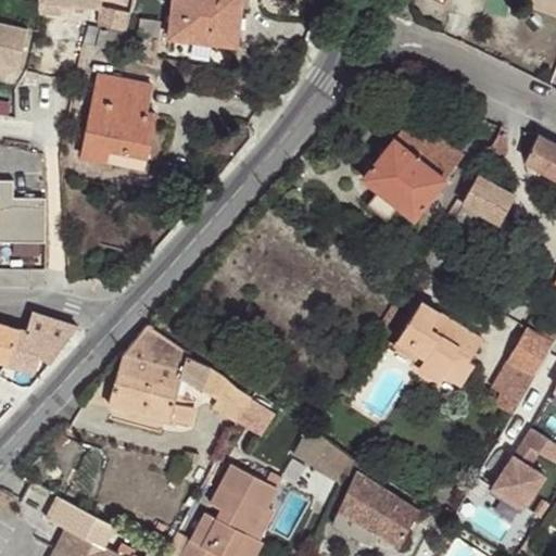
[(101,0),(38,0),(38,2),(97,15),(99,16),(101,0)]
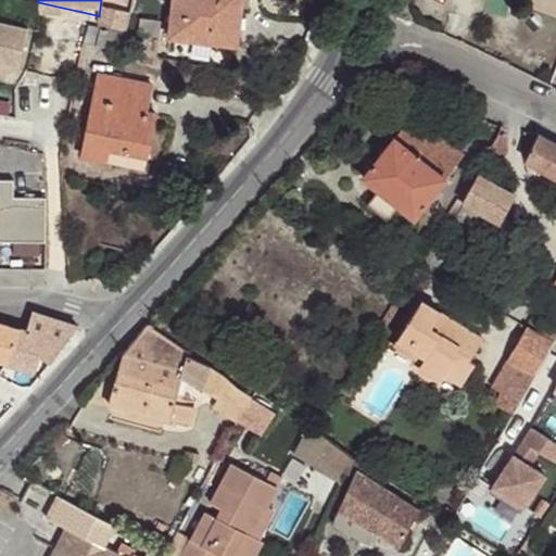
[(240,8),(240,0),(175,0),(171,38),(235,46),(240,8)]
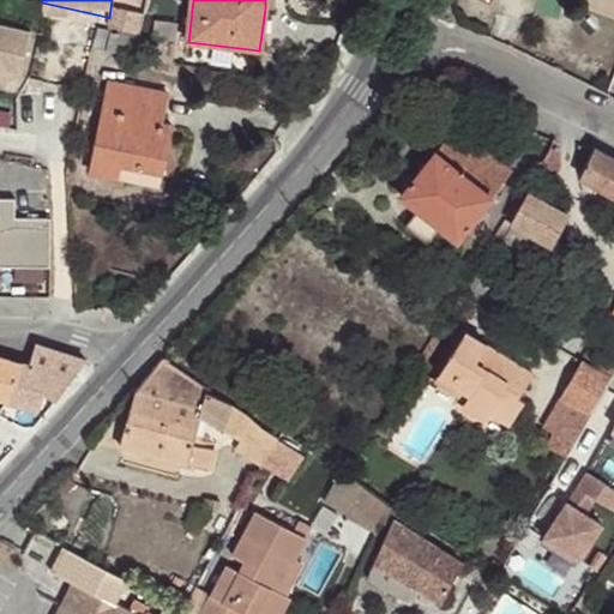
[(613,0),(579,0),(579,2),(613,14),(613,0)]
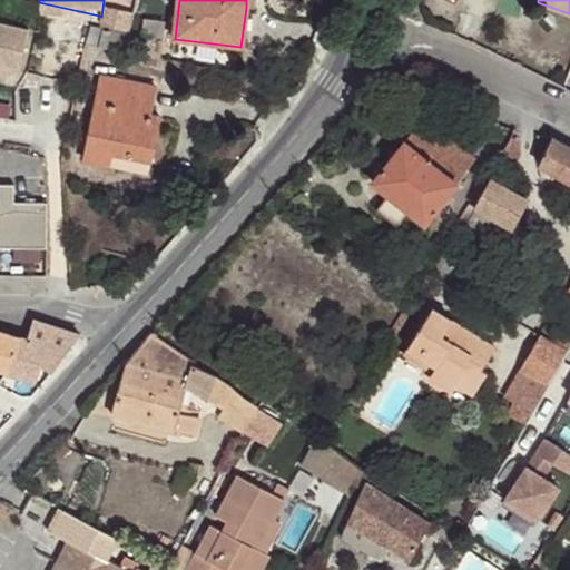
[(127,21),(101,17),(99,16),(94,46),(129,53),(133,40),(124,39),(127,21)]
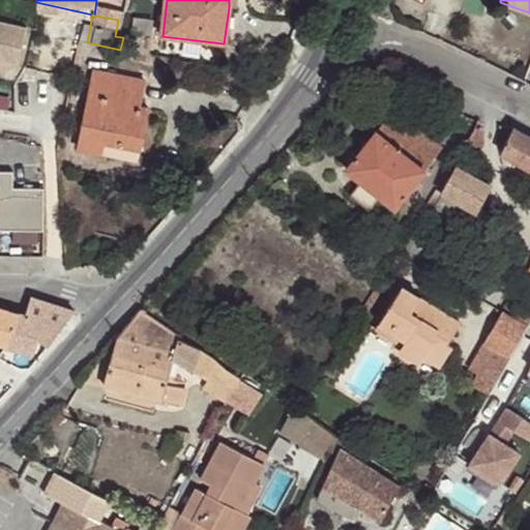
[(130,52),(149,56),(153,20),(135,18),(130,52)]
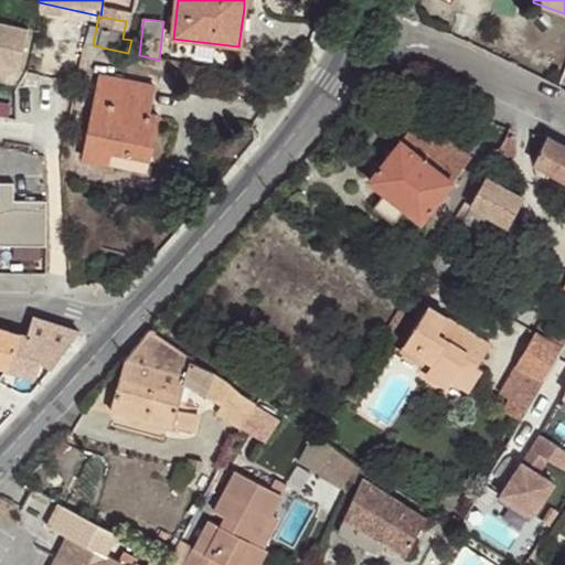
[(0,65),(17,70),(25,29),(0,23),(0,65)]
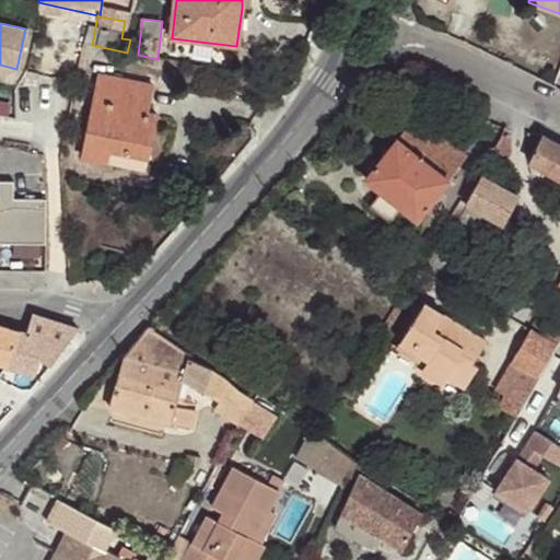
[(151,84),(100,74),(82,158),(146,171),(156,115),(146,113),(151,84)]
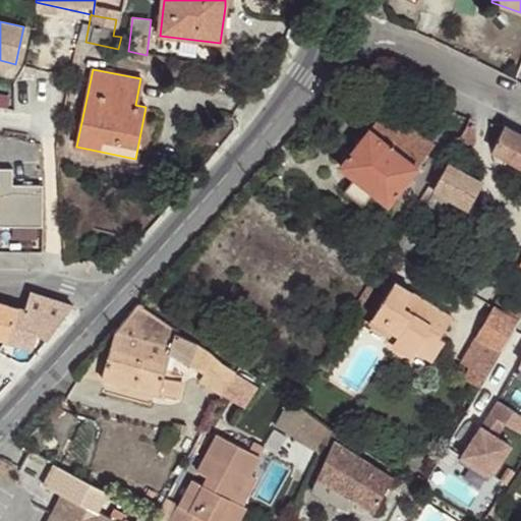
[(341,166),(356,178),(373,191),(389,203),(435,143),(388,108),(341,166)]
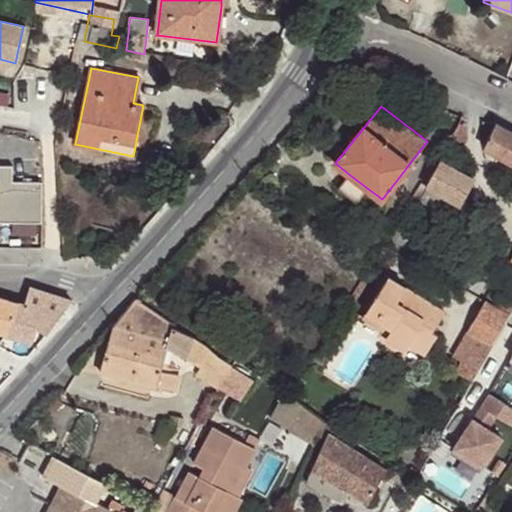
[(466,118),(462,117),(448,139),(462,144),(466,118)]
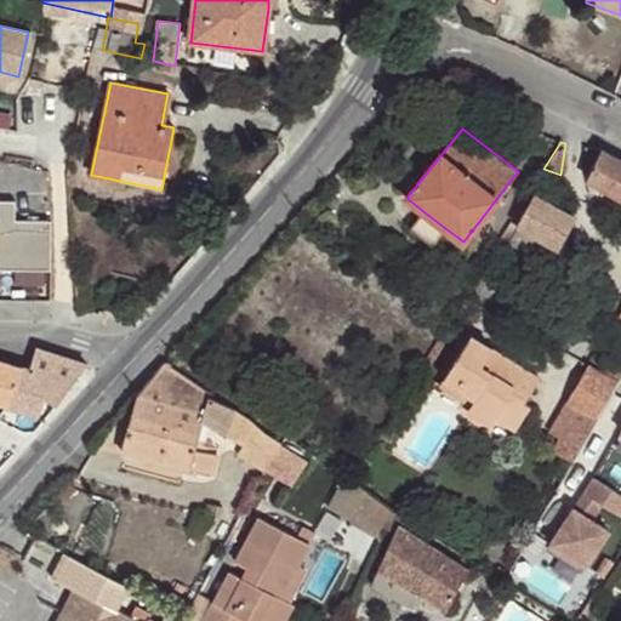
[(620,159),(603,149),(587,181),(620,199),(620,159)]
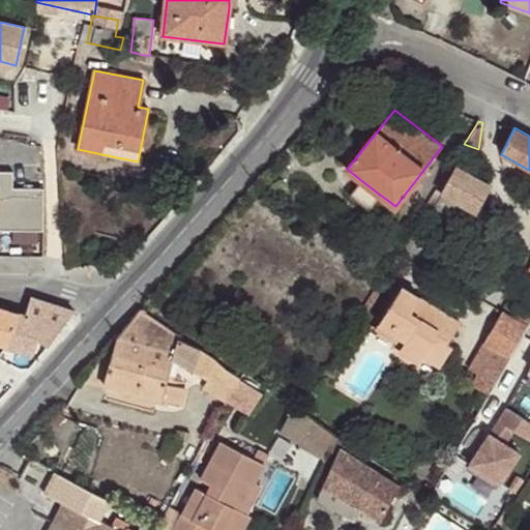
[(0,224),(11,224),(12,217),(42,216),(41,179),(11,179),(10,165),(0,165),(0,224)]
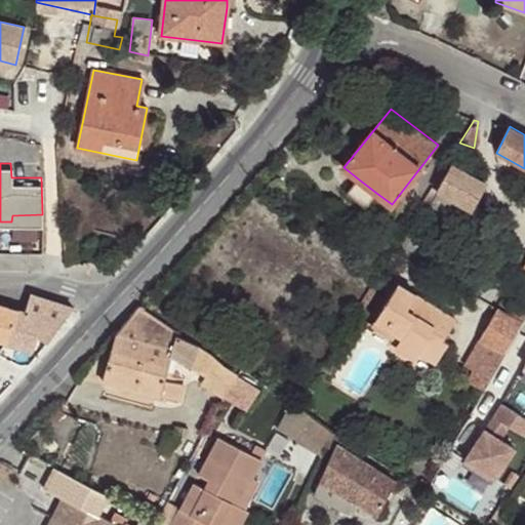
[(450,165),(436,191),(438,192),(454,201),(472,210),(486,184),(450,165)]
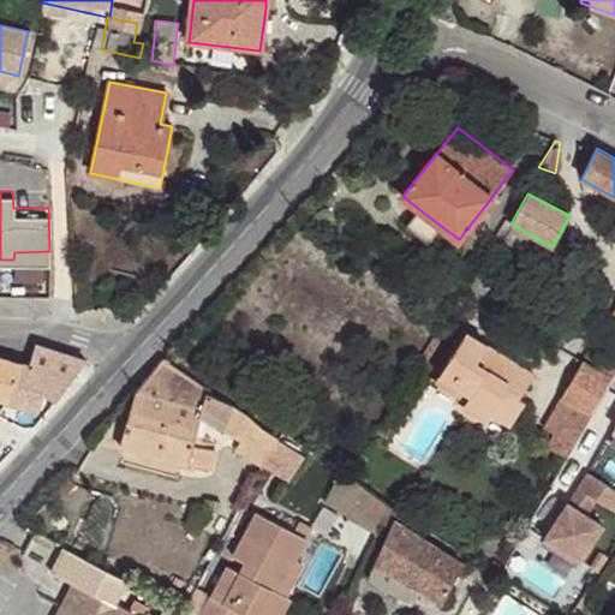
[(441,226),(421,210),(408,225),(429,240),(441,226)]
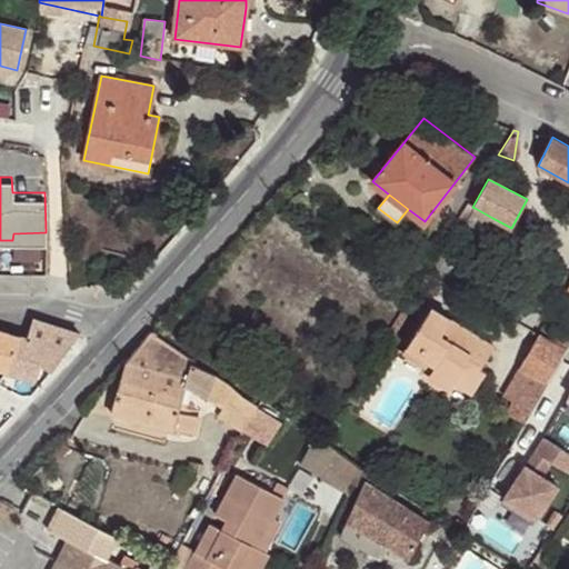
[(492,218),(475,208),(467,222),(486,232),(492,218)]
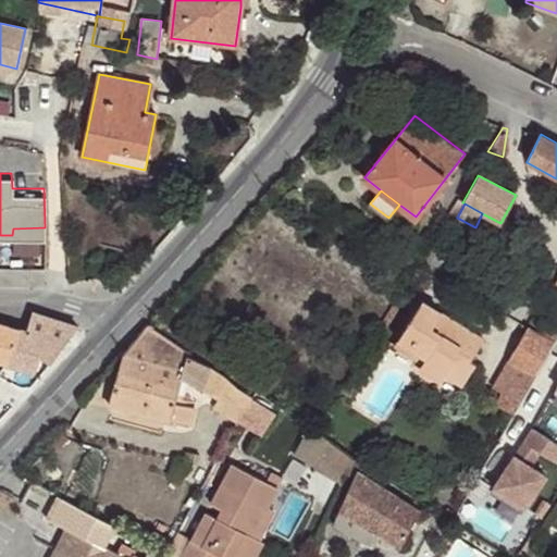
[(482,213),(475,227),(468,242),(500,259),(516,231),(500,223),(482,213)]
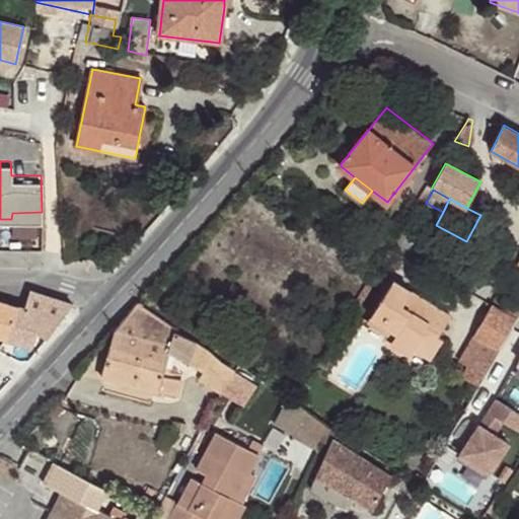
[(394,281),(371,317),(397,334),(393,339),(392,342),(413,353),(415,349),(431,359),(442,340),(438,337),(444,326),(425,314),(432,304),(394,281)]
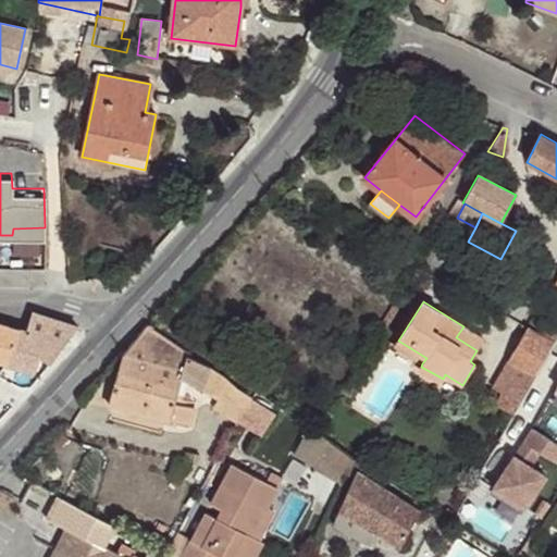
[(26,332),(19,330),(7,363),(8,363),(23,368),(34,371),(40,358),(50,362),(77,327),(33,313),(26,332)]
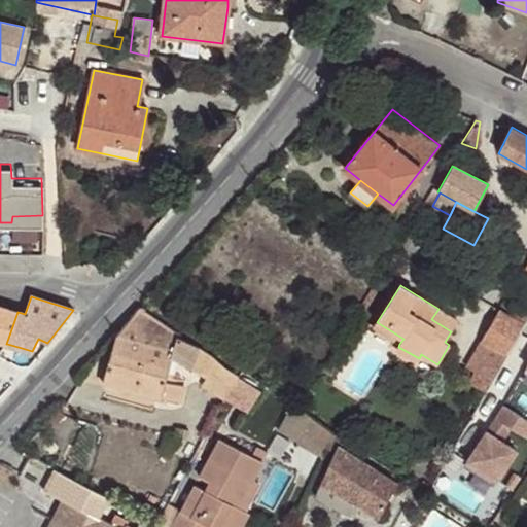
[(0,306),(0,342),(6,344),(18,312),(0,306)]
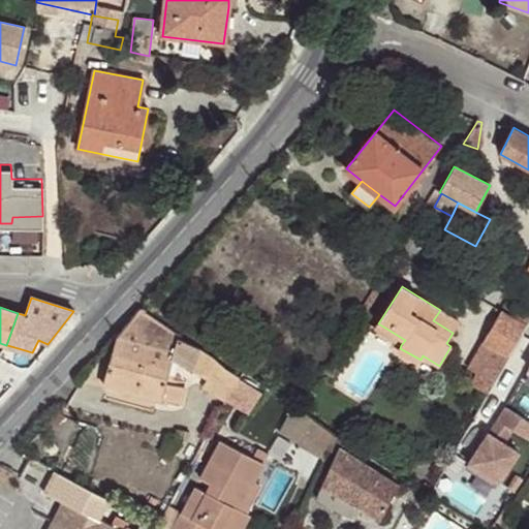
[(142,309),(119,335),(172,353),(178,338),(179,334),(142,309)]
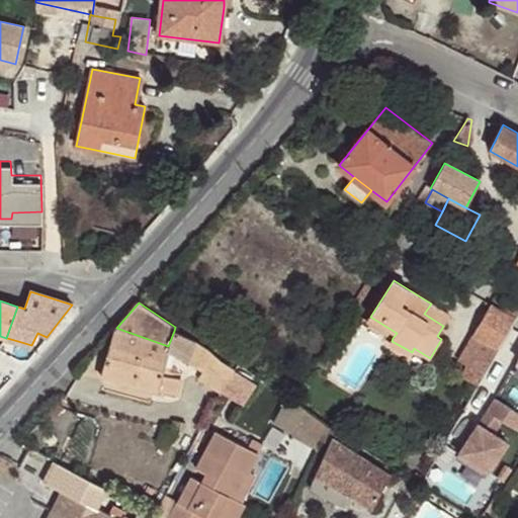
[(449,316),(431,304),(424,314),(443,326),(449,316)]
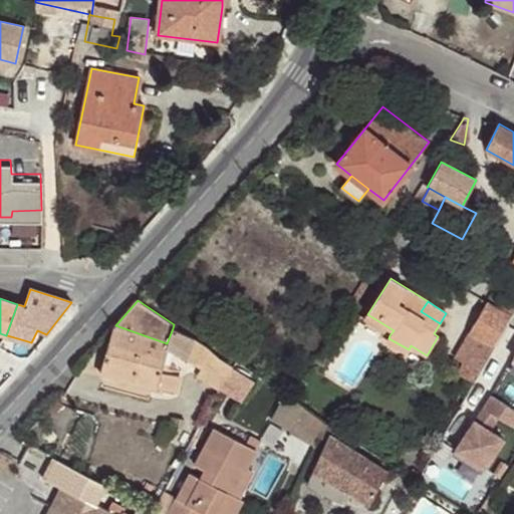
[(471,334),(493,346),(511,314),(489,302),(471,334)]
